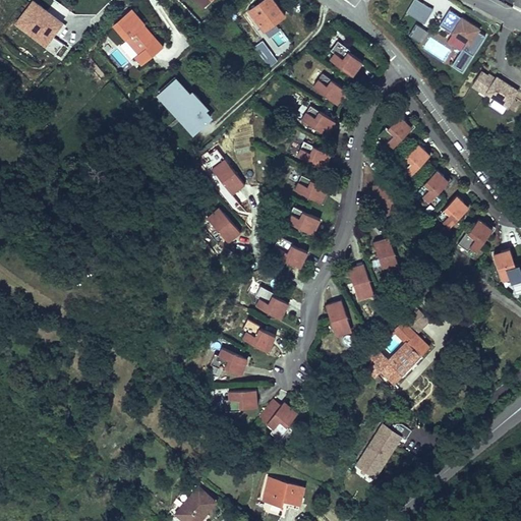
[(273,0),(264,0),(249,11),(265,31),(285,15),(273,0)]
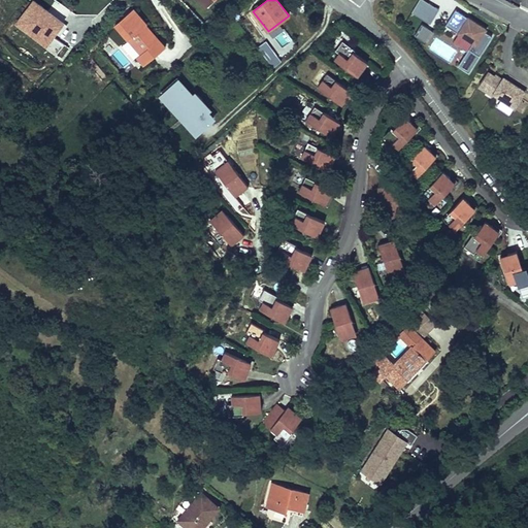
[(437,8),(423,0),(417,0),(410,11),(429,23),(437,8)]
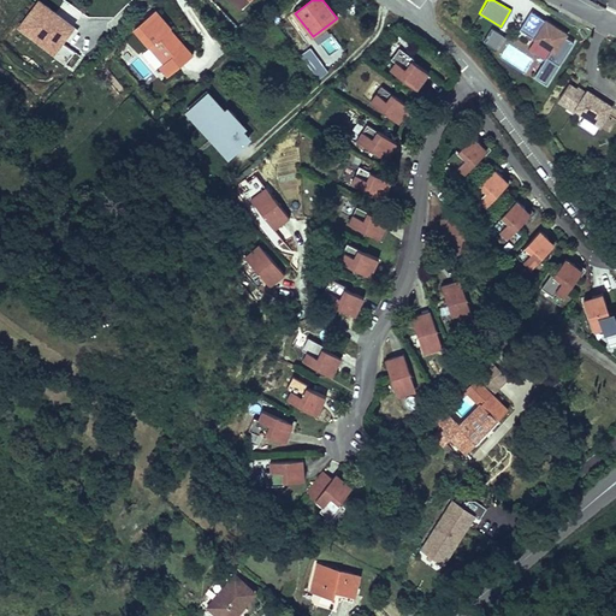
[(53,55),(73,28),(39,3),(18,30),(53,55)]
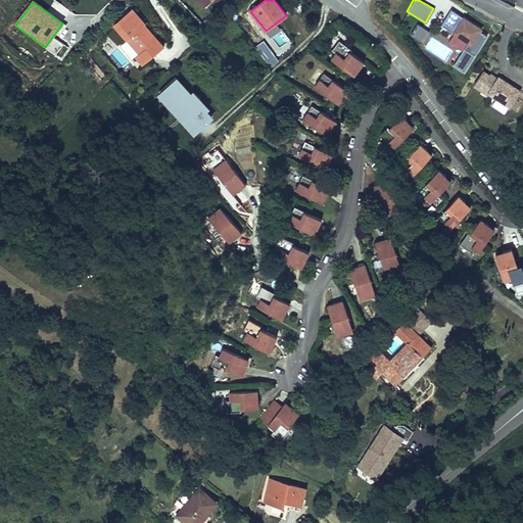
[(143,64),(163,46),(143,25),(144,24),(131,8),(112,26),(139,53),(135,57),(143,64)]
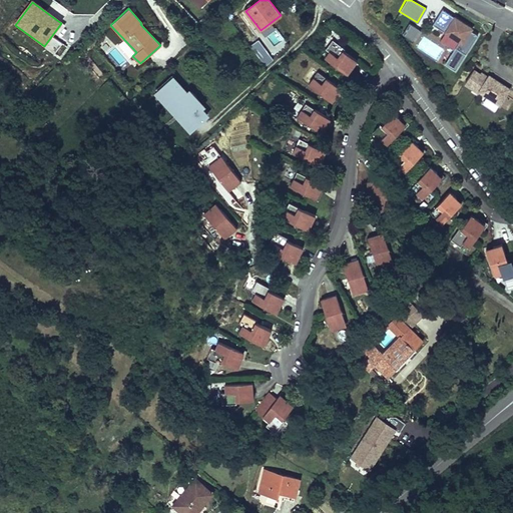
[(472,28),(443,9),(433,23),(459,41),(445,63),(455,69),(478,35),(471,30),(472,28)]
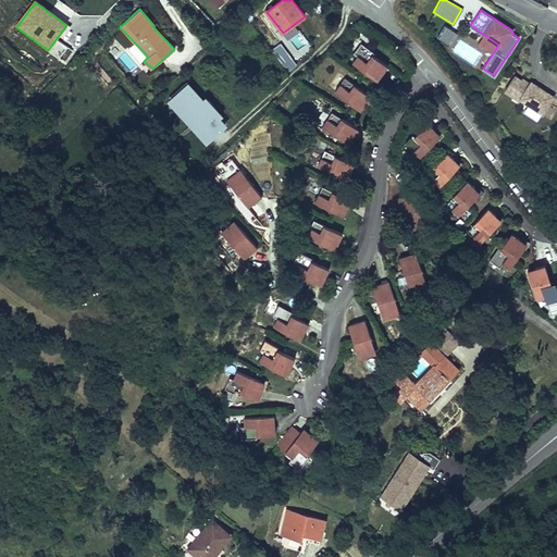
[(455,33),(445,26),(437,38),(448,44),(455,33)]
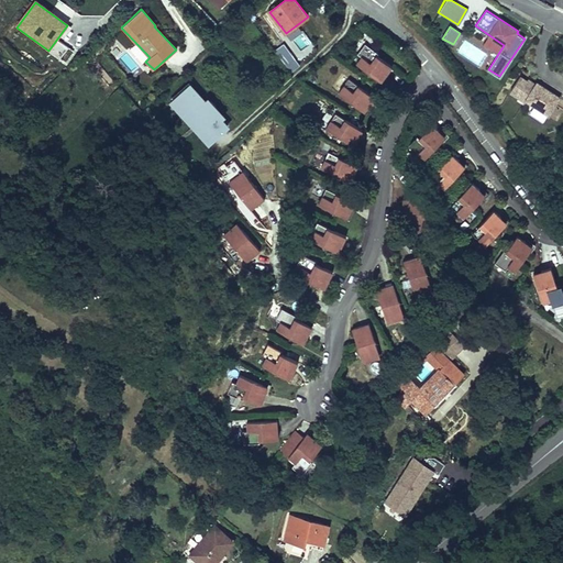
[(319,33),(324,40),(331,34),(326,28),(319,33)]
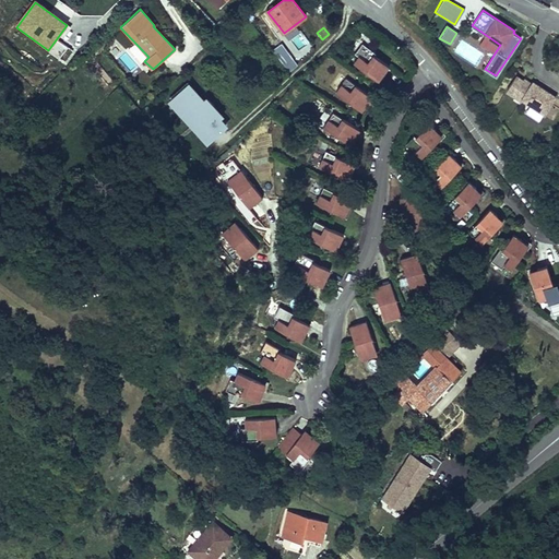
[(300,50),(310,42),(298,28),(288,37),(300,50)]
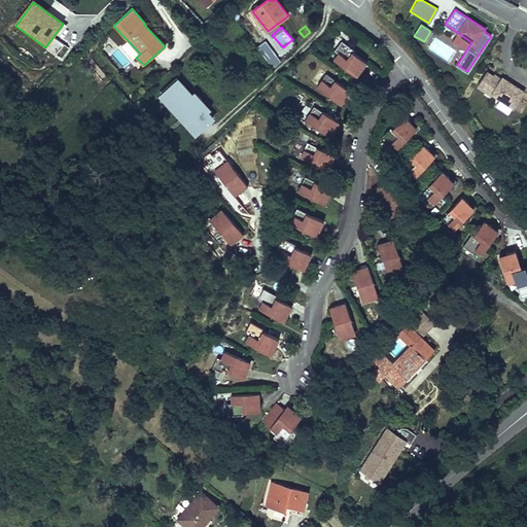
[(334,60),(357,76),(367,62),(353,51),(354,49),(342,40),(335,50),(339,54),(334,60)]
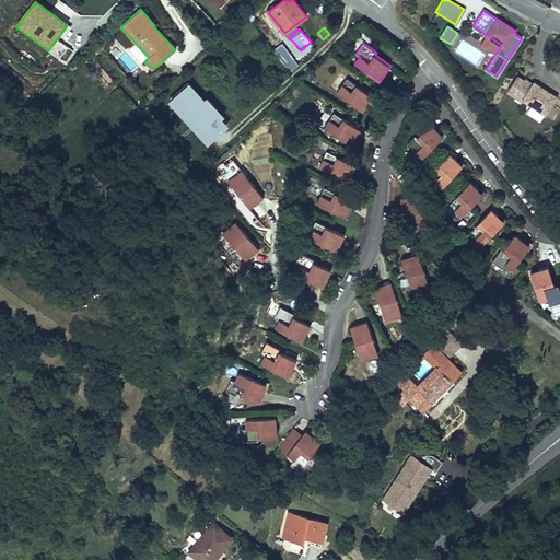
[(282,44),(272,50),(289,73),(299,67),(282,44)]
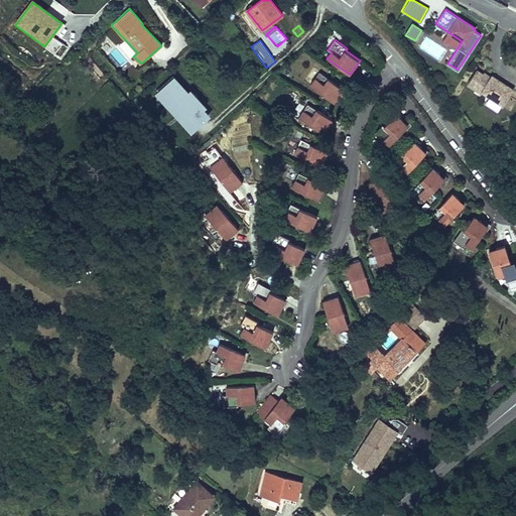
[(256,60),(251,65),(260,75),(264,70),(256,60)]
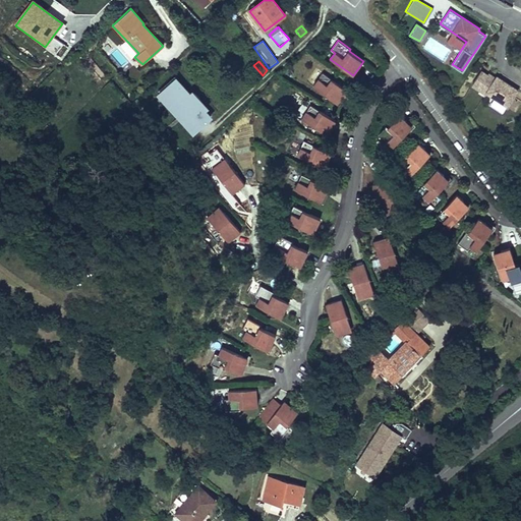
[(497,79),(482,69),(473,83),(486,93),(488,91),(508,105),(519,90),(499,76),(497,79)]
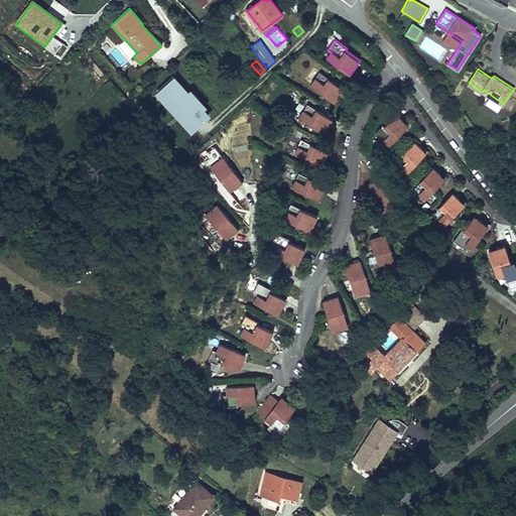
[(319,73),(310,86),(335,103),(344,89),(319,73)]
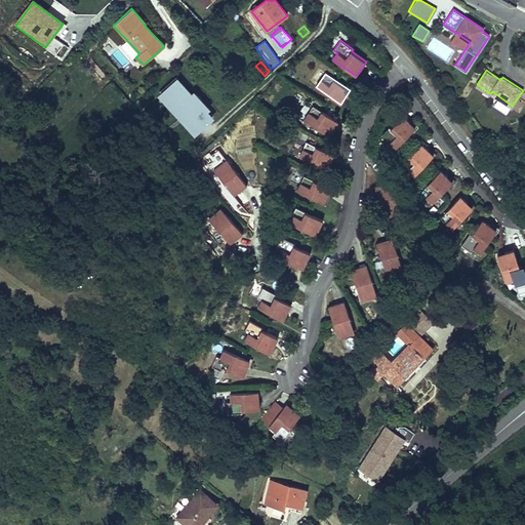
[(178,75),(158,93),(194,133),(215,115),(209,109),(211,107),(195,88),(193,90),(178,75)]
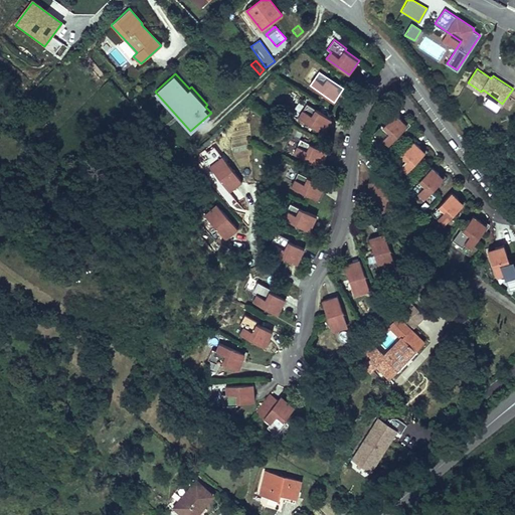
[(298,119),(323,133),(332,119),(307,105),(298,119)]
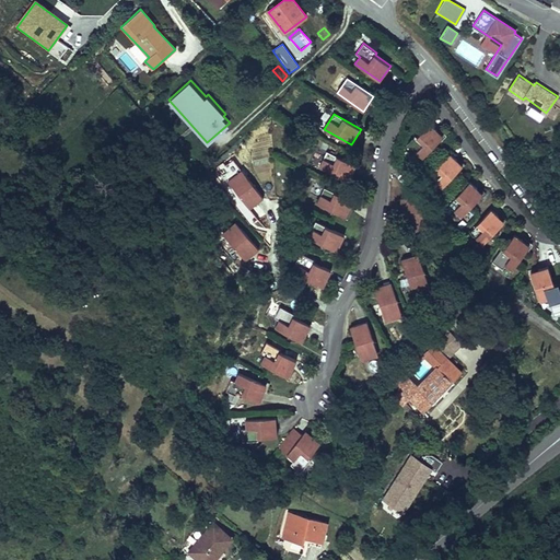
[(423,158),(443,136),(430,123),(417,137),(415,136),(404,148),(413,155),(417,152),(423,158)]
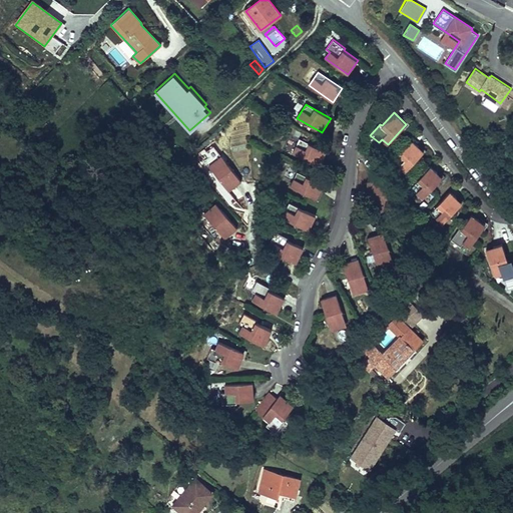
[(293,154),(320,165),(326,150),(300,139),(293,154)]
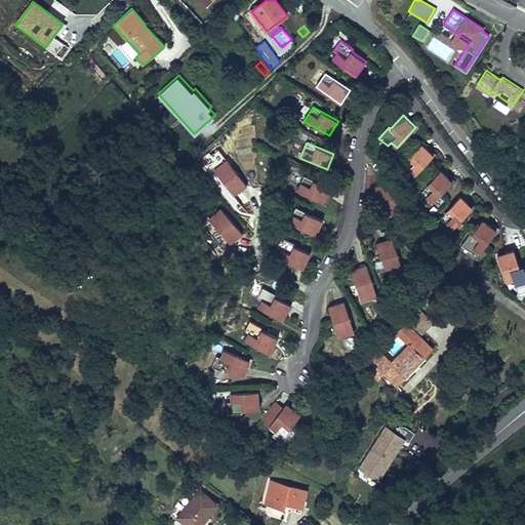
[(413,176),(434,155),(421,144),(401,165),(413,176)]
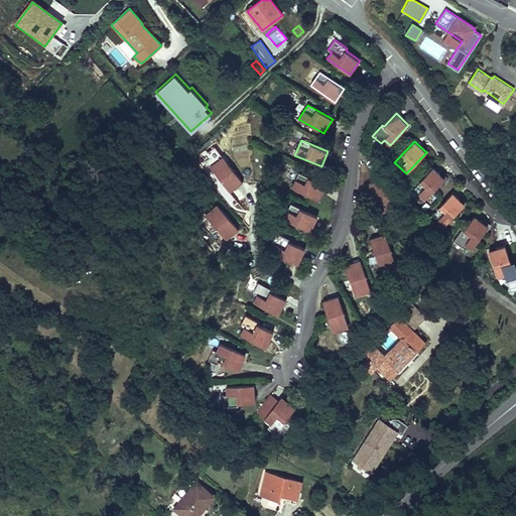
[(223,157),(210,167),(230,194),(243,182),(223,157)]
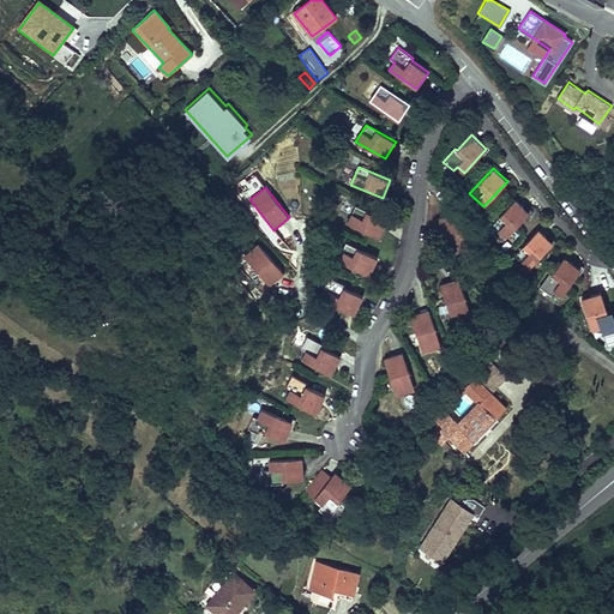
[(506,238),(530,212),(516,199),(492,224),(506,238)]
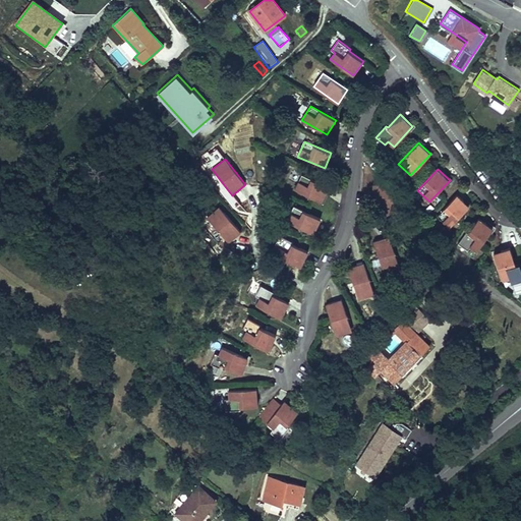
[(329,186),(301,175),(295,189),(322,201),(329,186)]
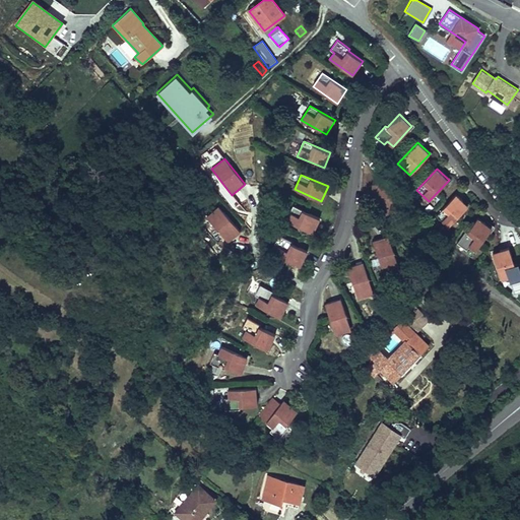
[(397,210),(386,180),(371,185),(381,216),(397,210)]
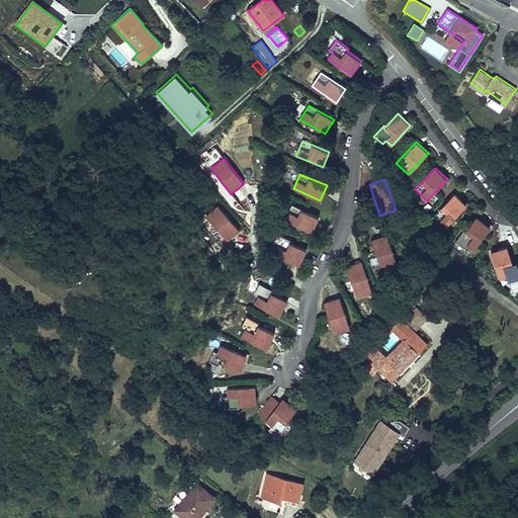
[(446,227),(466,204),(454,193),(434,216),(446,227)]
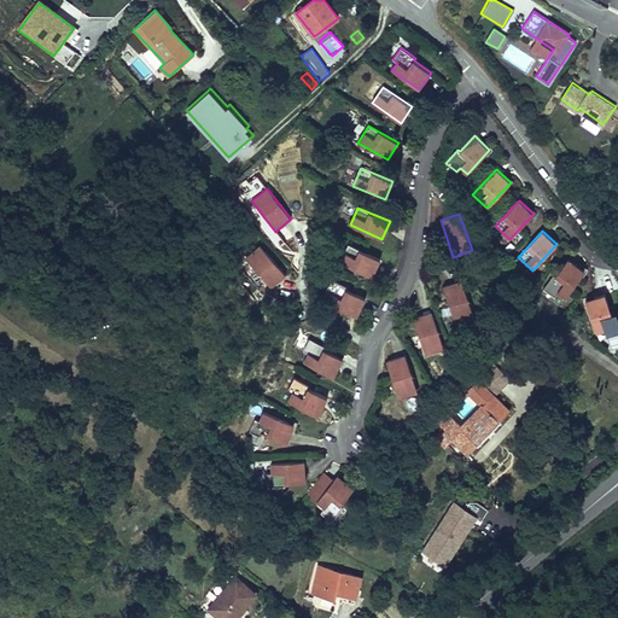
[(380,260),(348,244),(340,262),(372,277),(380,260)]
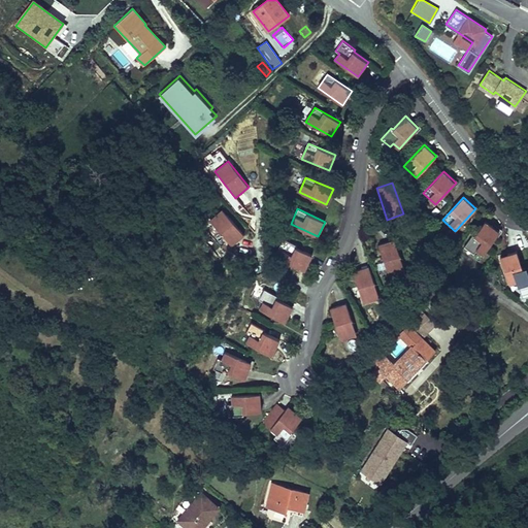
[(209,222),(231,245),(243,235),(222,210),(209,222)]
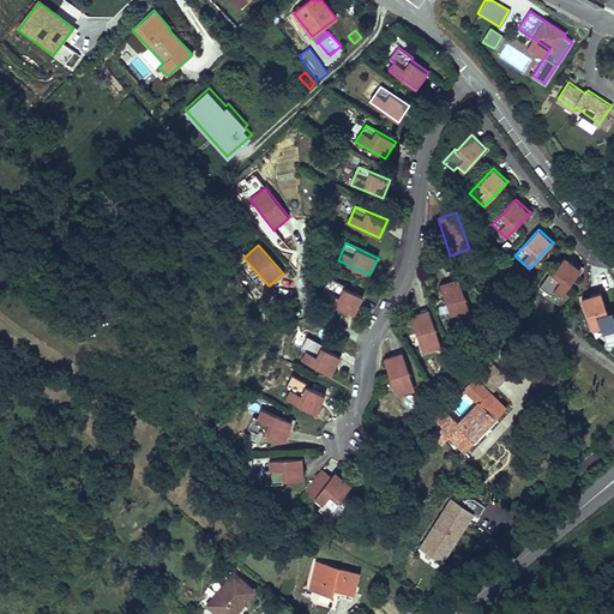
[(554,292),(561,296),(581,269),(573,264),(564,258),(552,275),(549,272),(540,288),(551,295),(554,292)]
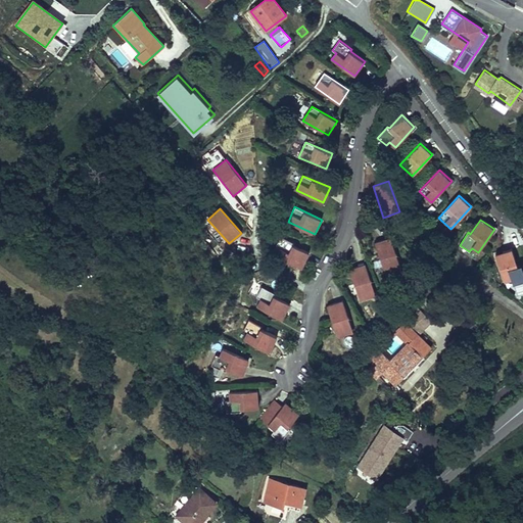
[(276,256),(302,268),(310,252),(293,245),(294,242),(280,236),(276,247),(280,249),(276,256)]
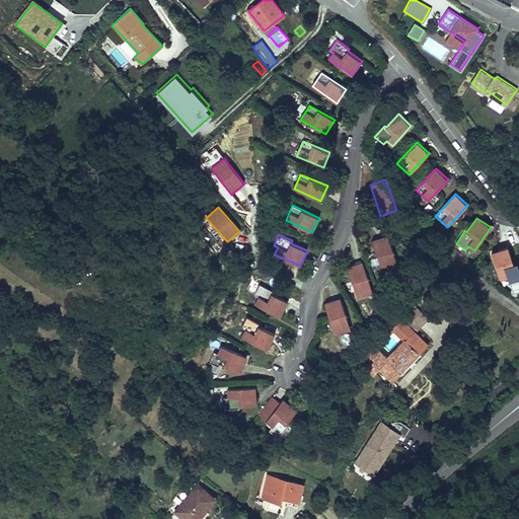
[(372,240),(383,272),(398,266),(388,235),(372,240)]
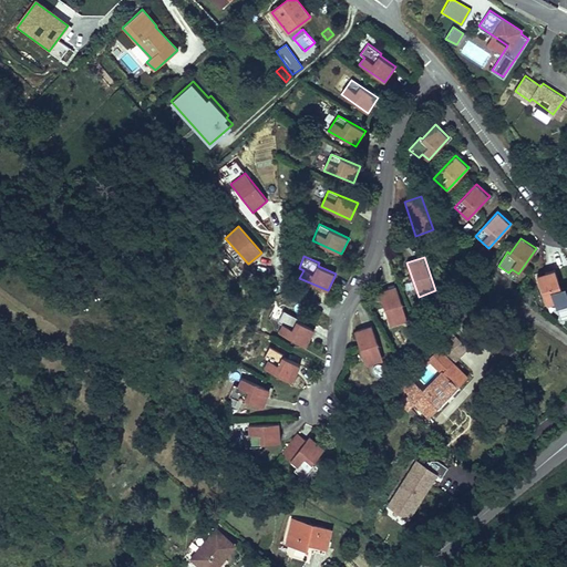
[(555,303),(557,308),(566,303),(566,296),(564,287),(562,288),(555,270),(537,277),(547,306),(555,303)]
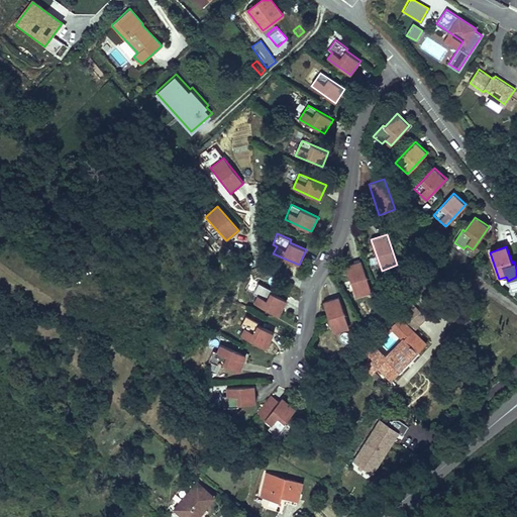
[(345,266),(356,297),(372,291),(362,261),(345,266)]
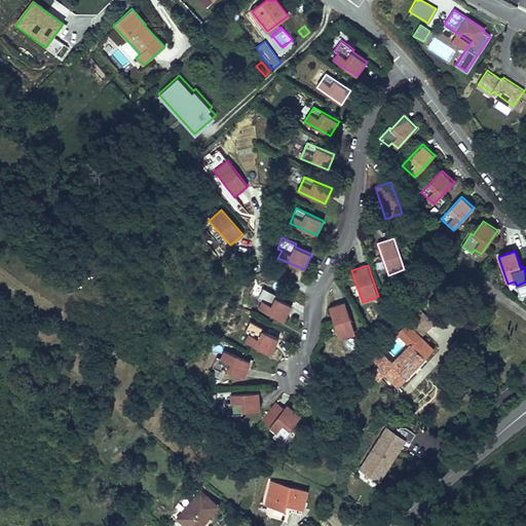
[(259,279),(269,284),(271,277),(261,273),(259,279)]
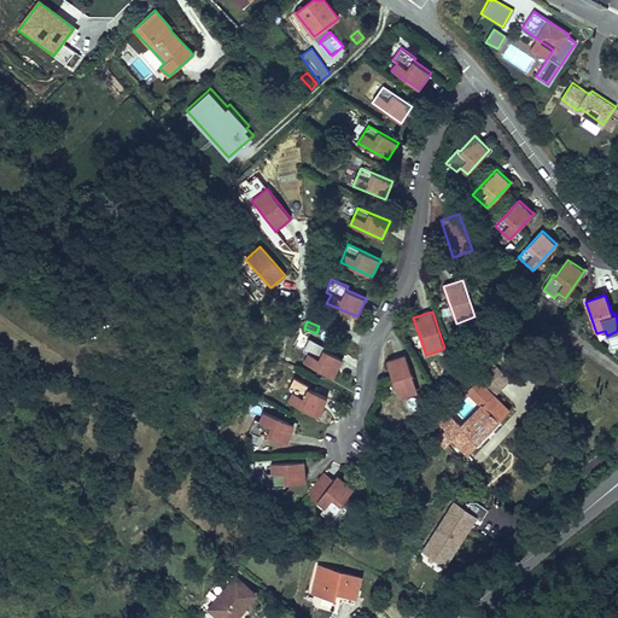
[(304,362),(333,377),(343,359),(325,349),(326,347),(309,338),(303,351),(308,354),(304,362)]
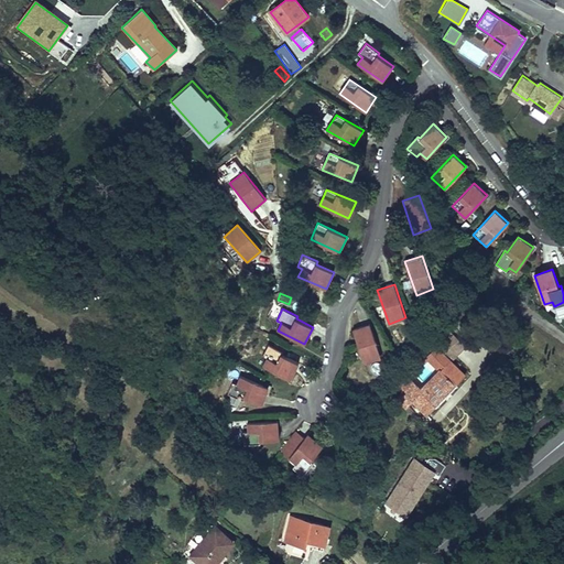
[(353,329),(365,362),(381,357),(370,324),(353,329)]
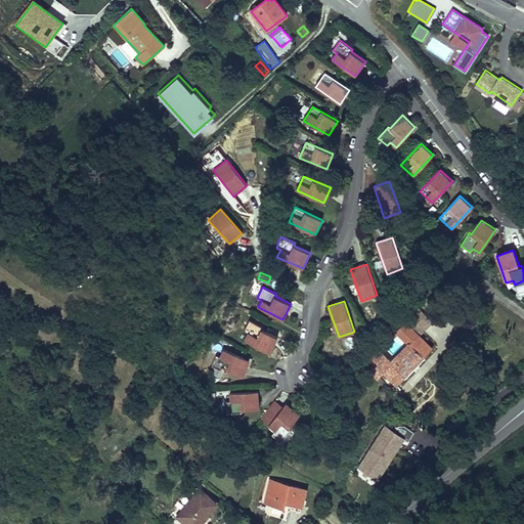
[(420,309),(407,321),(421,335),(433,321),(420,309)]
